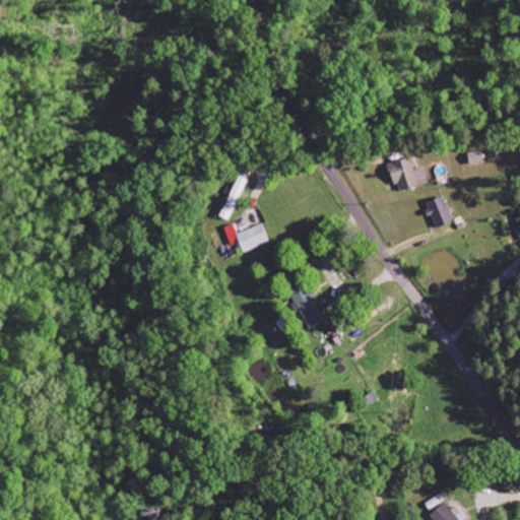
[(425,168),(414,170),(412,158),(390,164),(396,191),(429,184),(425,168)]
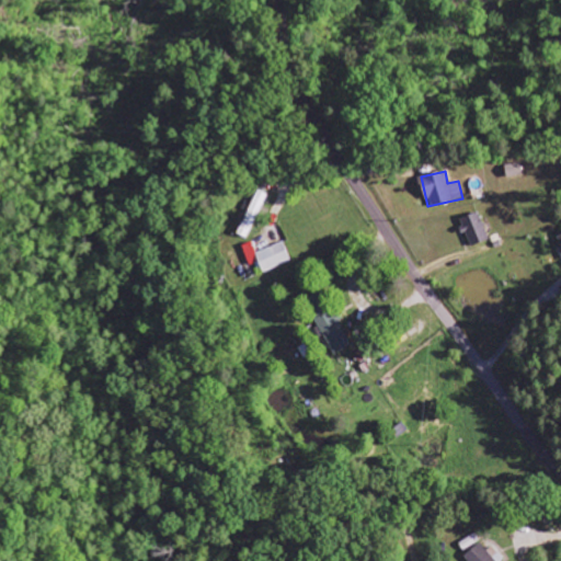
[(239,235),(249,238),(267,194),(258,190),(239,235)]
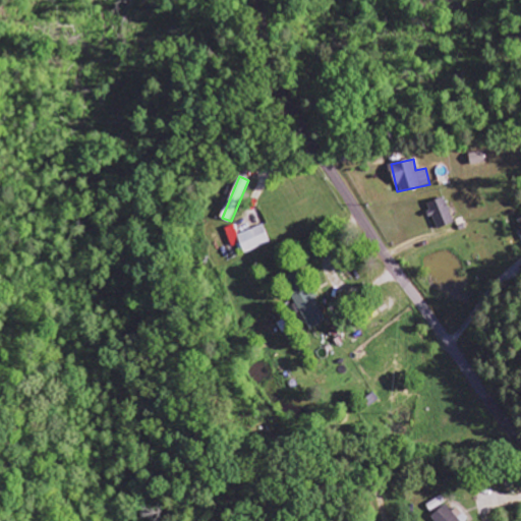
[(438,229),(455,223),(445,197),(428,204),(438,229)]
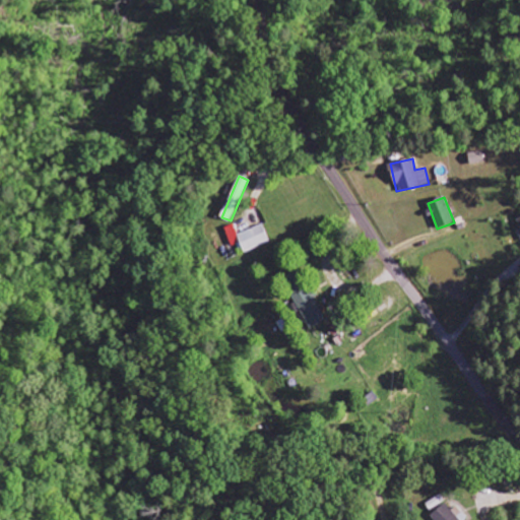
[(239,234),(235,224),(224,229),(232,246),(241,243),(245,253),(270,243),(263,224),(239,234)]
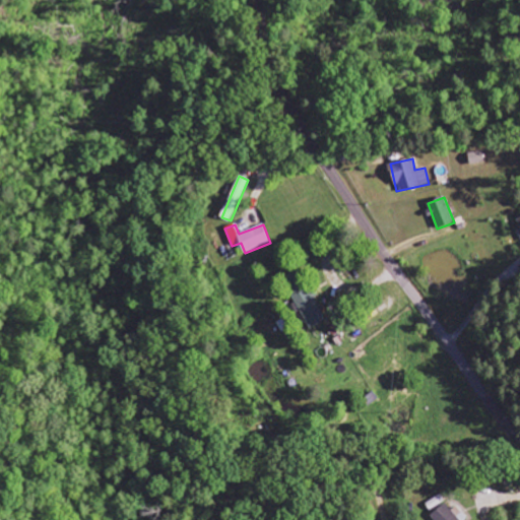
[(311,285),(293,295),(309,329),(327,321),(311,285)]
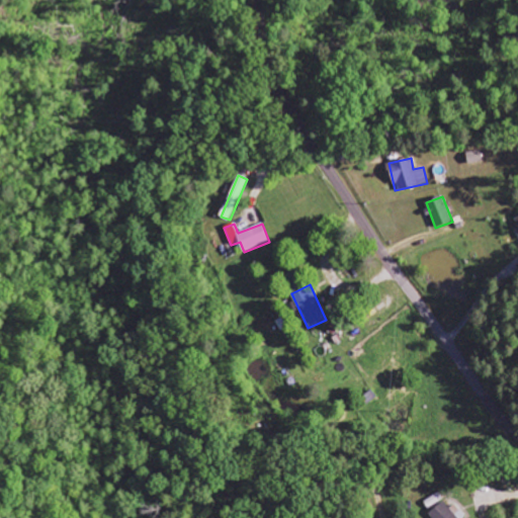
[(450,509),(444,502),(429,514),(432,517),(465,517),(455,505),(450,509)]
